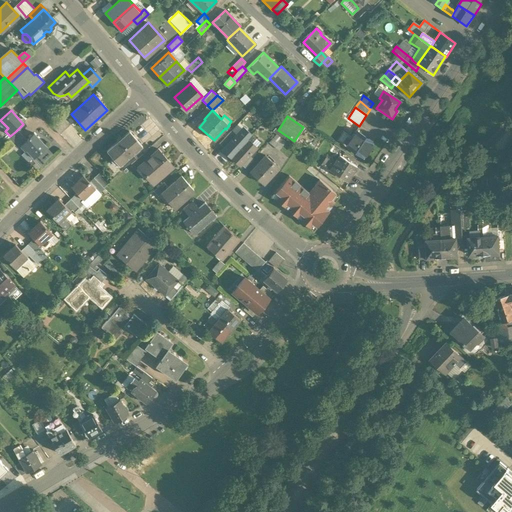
[(59,117),(50,125),(59,135),(68,126),(59,117)]
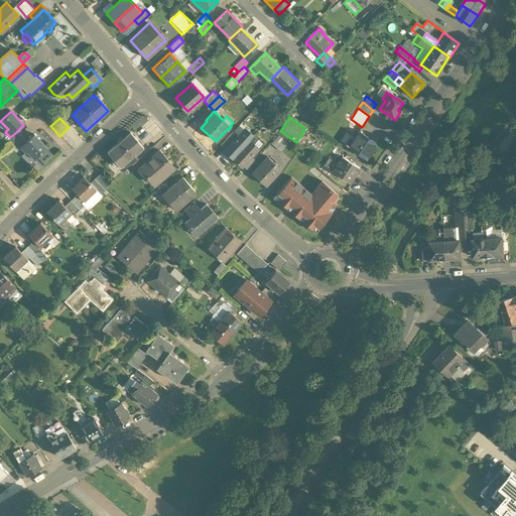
[(233,131),(221,145),(225,148),(237,135),(233,131)]
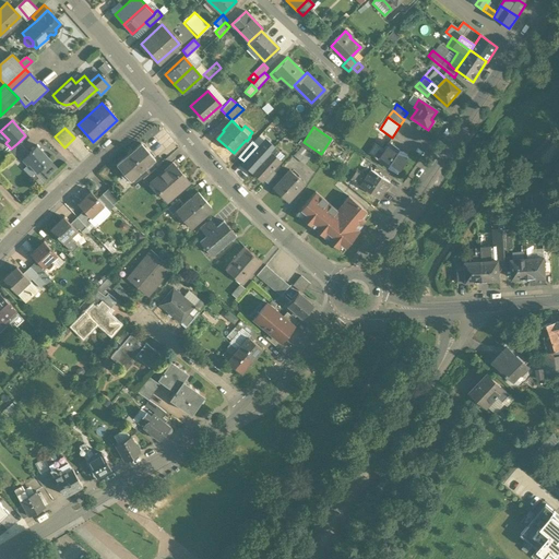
[(244,161),(242,163),(252,171),(271,152),(261,142),(257,146),(244,161)]
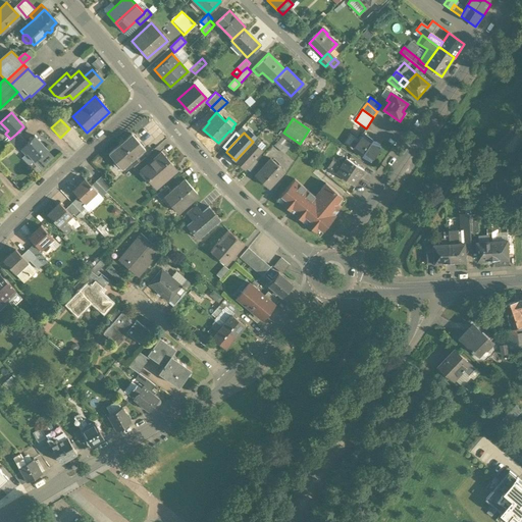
[(10,139),(7,142),(12,147),(21,139),(16,134),(10,139)]
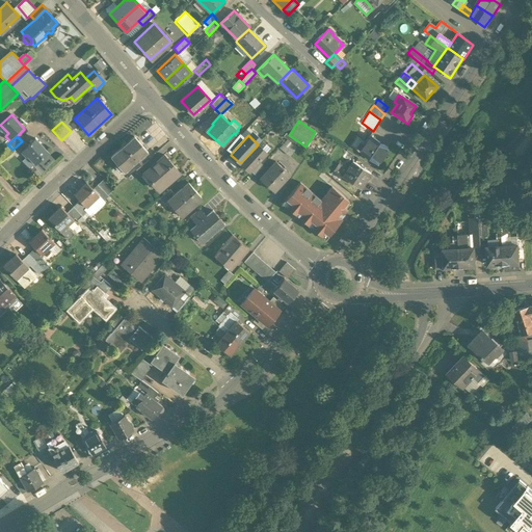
[(134,136),(110,157),(124,173),(148,152),(134,136)]
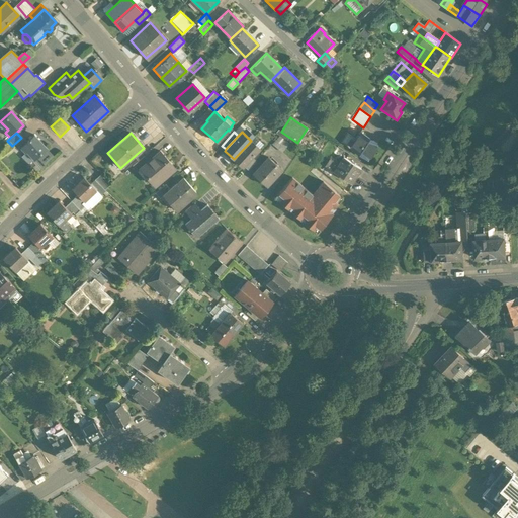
[(377,145),(360,133),(355,140),(350,148),(352,150),(367,159),(372,152),(377,145)]
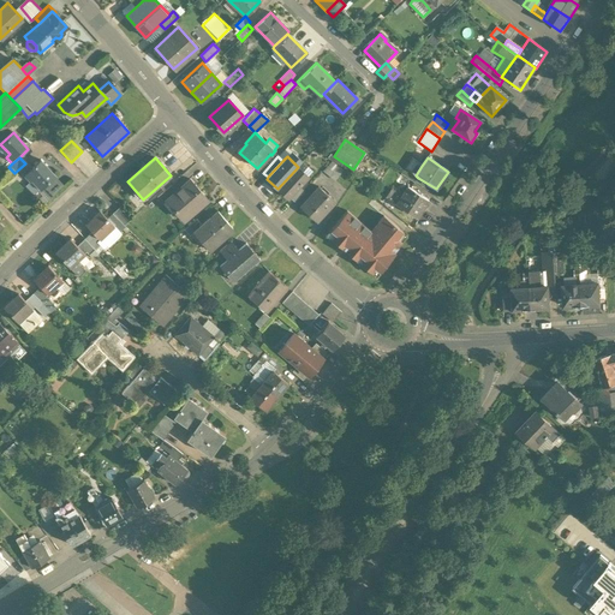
[(422,166),(411,159),(401,174),(415,183),(418,178),(416,175),(422,166)]
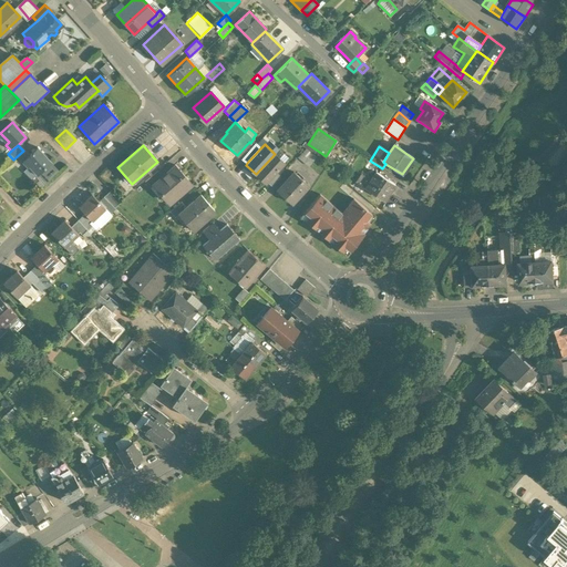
[(29,156),(22,162),(28,168),(31,165),(39,174),(37,175),(38,176),(51,163),(37,148),(29,156)]
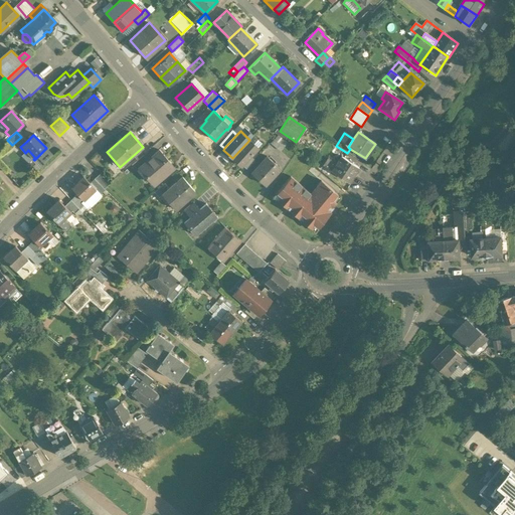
[(287,142),(278,135),(271,143),(280,151),(287,142)]
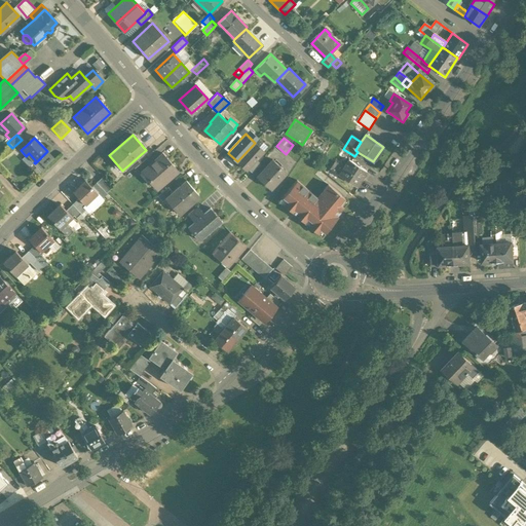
[(22,140),(12,148),(17,153),(21,150),(27,145),(22,140)]
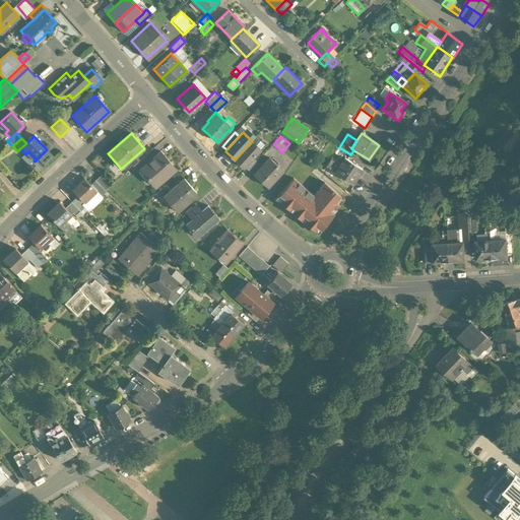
[(252,141),(235,159),(243,168),(244,167),(252,157),(260,148),(252,141)]
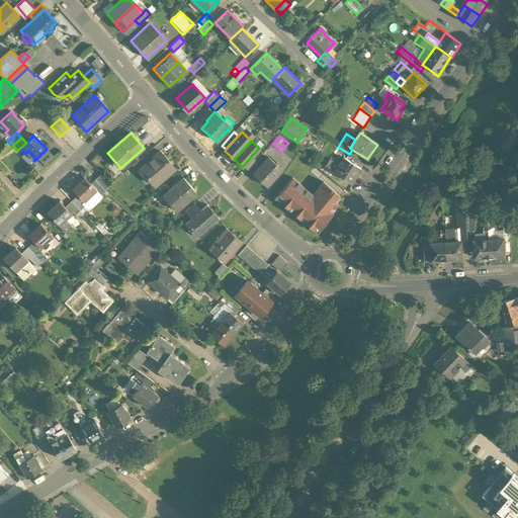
[(35,159),(28,151),(25,154),(21,157),(28,165),(33,160),(35,159)]
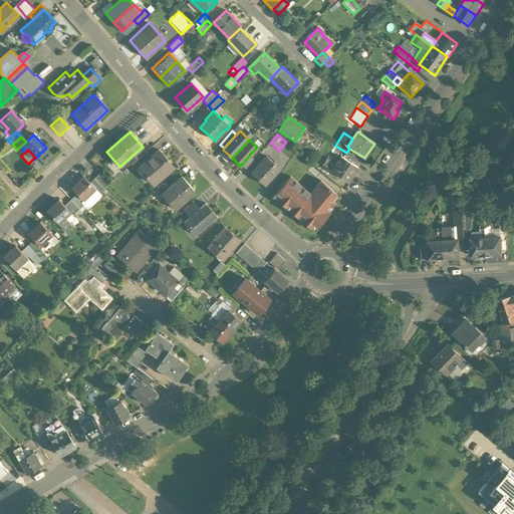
[(151,156),(139,167),(139,168),(154,185),(174,167),(159,150),(151,156)]
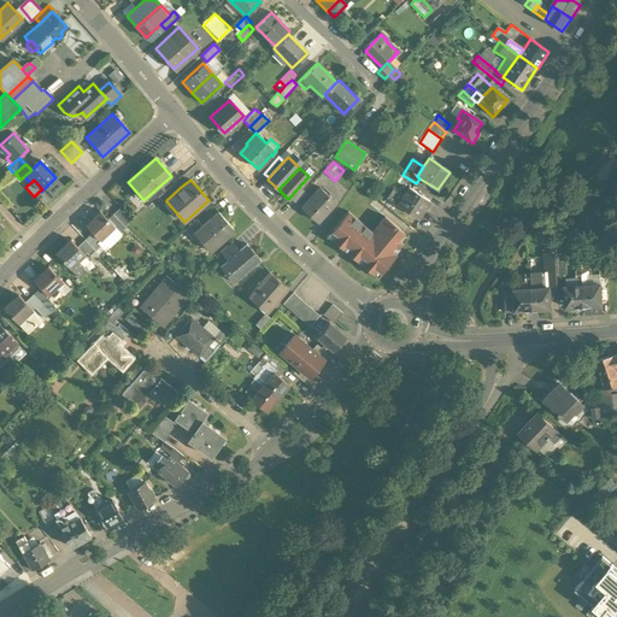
[(176,182),(157,199),(163,205),(166,201),(166,200),(181,187),(176,182)]
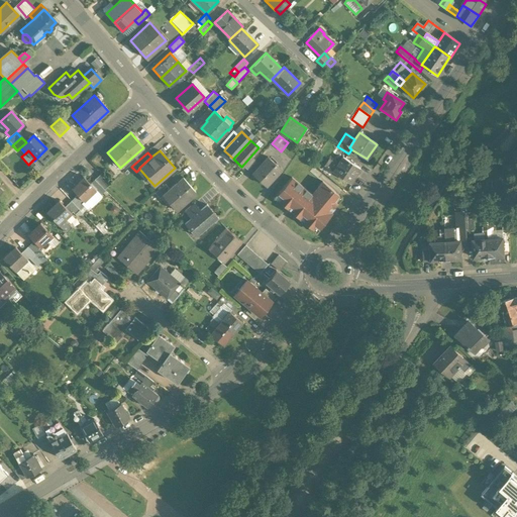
[(250,157),(242,166),(247,170),(255,161),(250,157)]
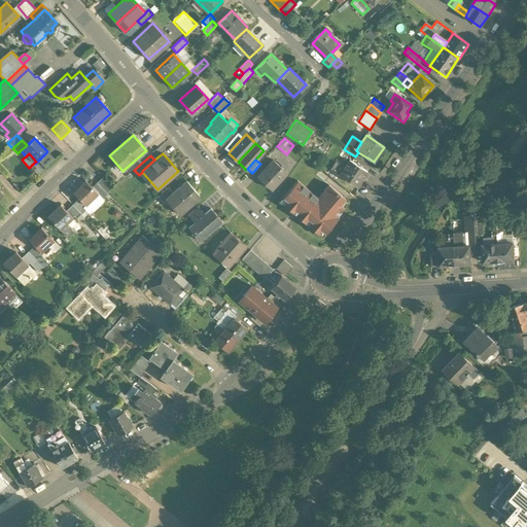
[(273,160),(256,177),(271,189),(286,173),(273,160)]
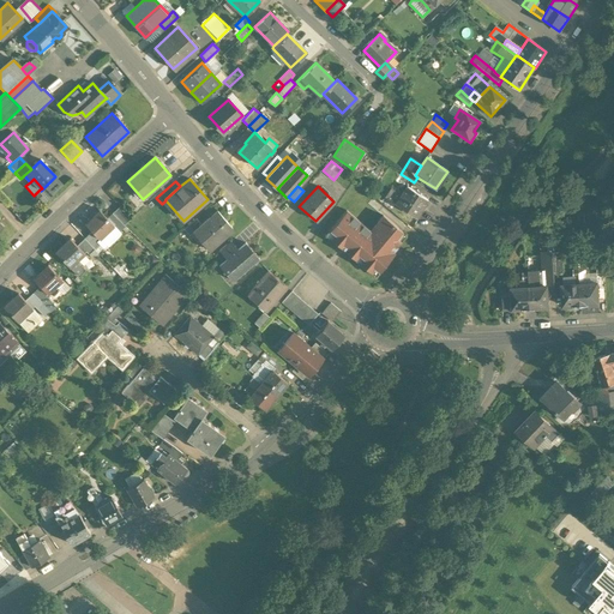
[(428,202),(408,187),(402,197),(396,205),(416,218),(428,202)]
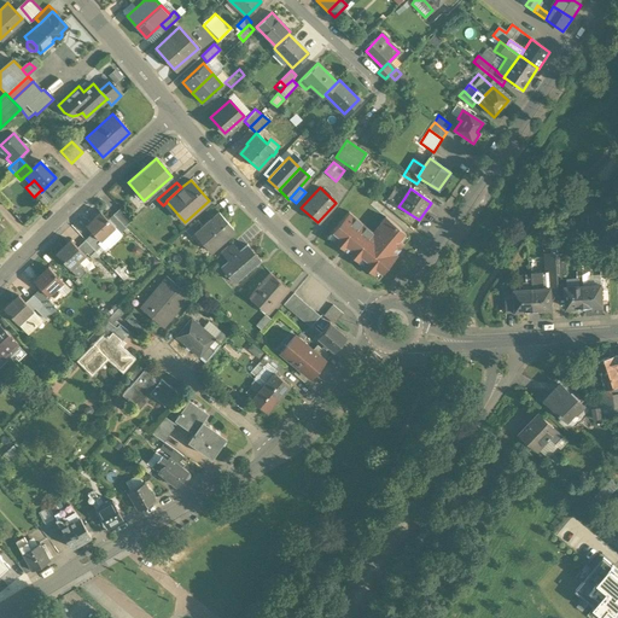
[(404,198),(394,191),(388,199),(398,207),(404,198)]
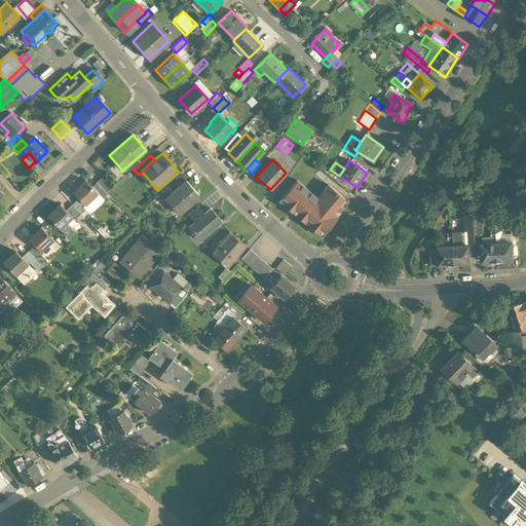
[(112,188),(103,178),(96,183),(106,193),(112,188)]
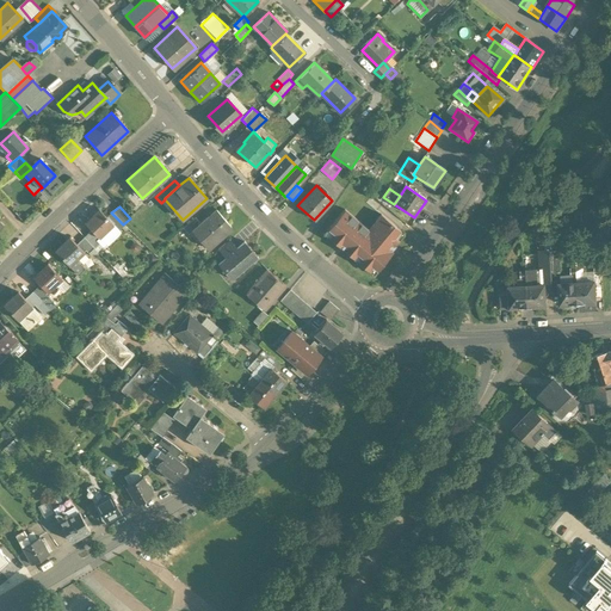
[(99,210),(85,223),(99,239),(113,224),(106,217),(99,210)]
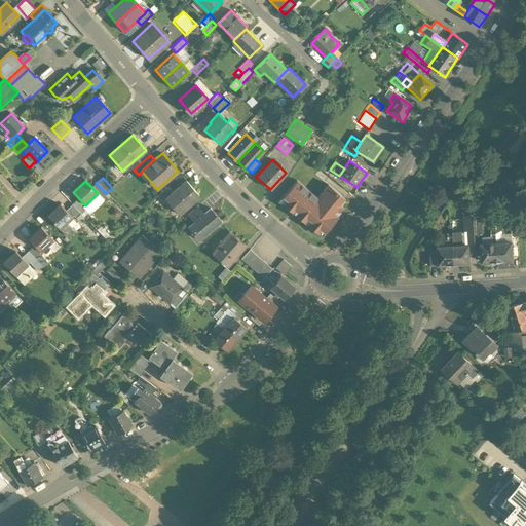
[(173,192),(165,199),(172,207),(174,205),(180,213),(179,215),(189,205),(188,203),(198,195),(186,181),(173,192)]
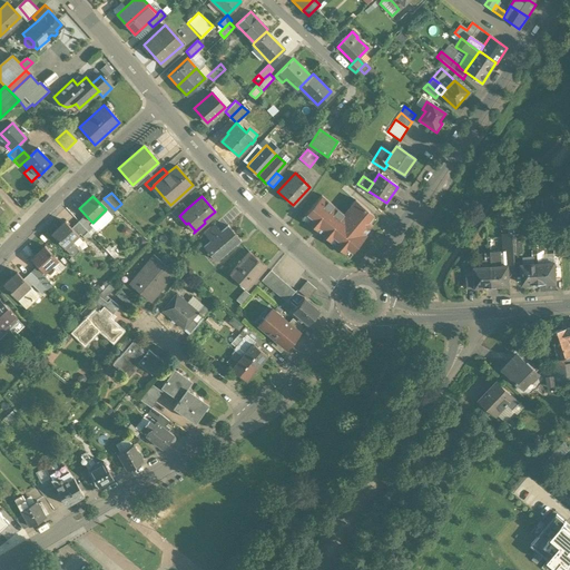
[(345,215),(322,196),(303,217),(316,229),(317,229),(321,232),(320,233),(347,256),(361,241),(360,239),(365,234),(364,233),(375,218),(372,216),(373,215),(355,199),(350,206),(350,209),(345,215)]
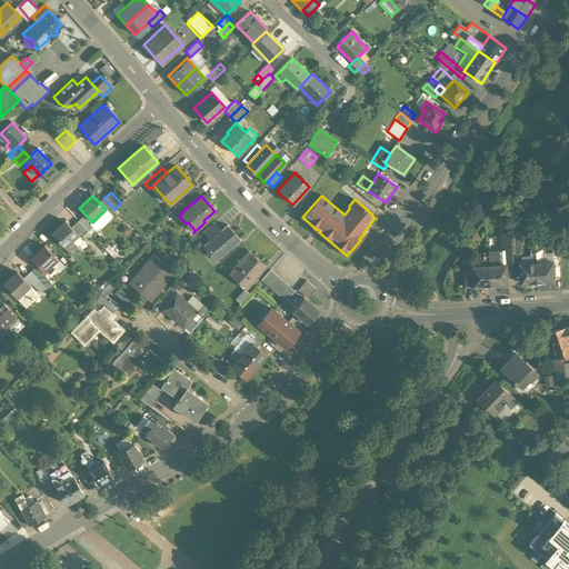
[(103,198),(99,202),(106,209),(110,213),(115,209),(103,198)]
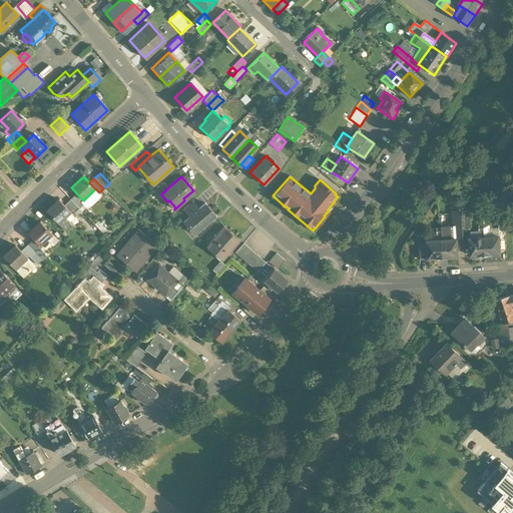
[(168,187),(163,182),(153,191),(158,197),(161,194),(168,187)]
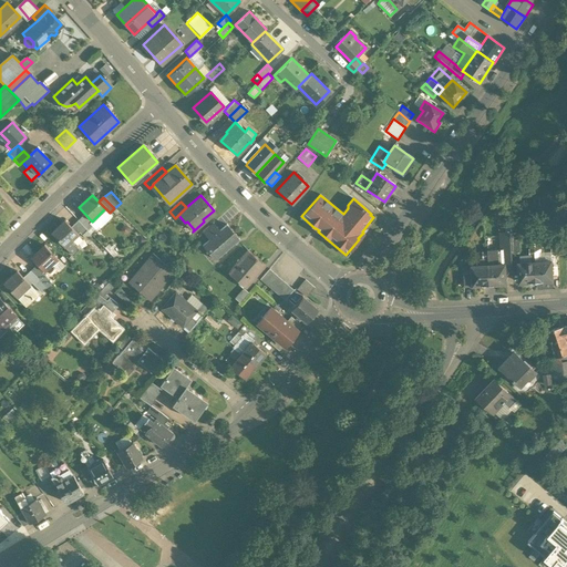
[(92,226),(83,216),(78,222),(86,232),(92,226)]
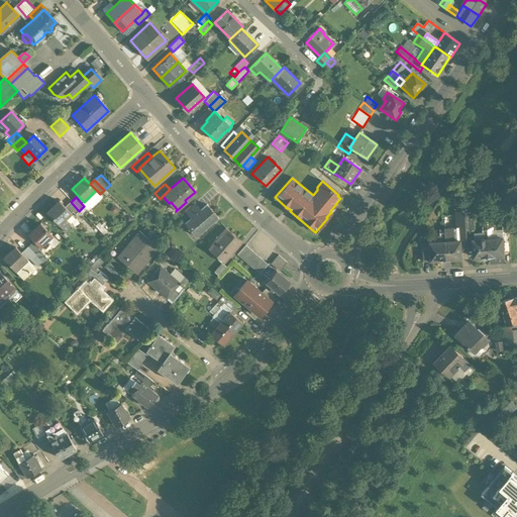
[(59,202),(46,213),(59,226),(71,214),(59,202)]
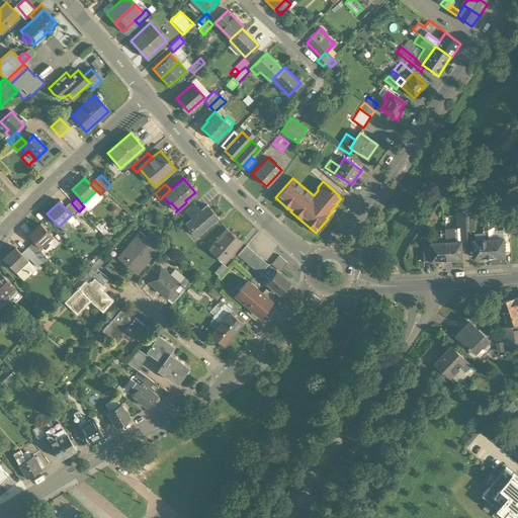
[(79,211),(71,202),(67,206),(75,216),(79,211)]
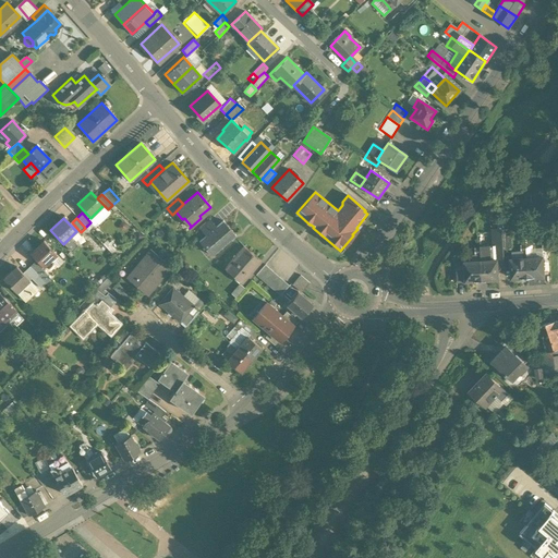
[(209,219),(198,228),(204,233),(214,225),(209,219)]
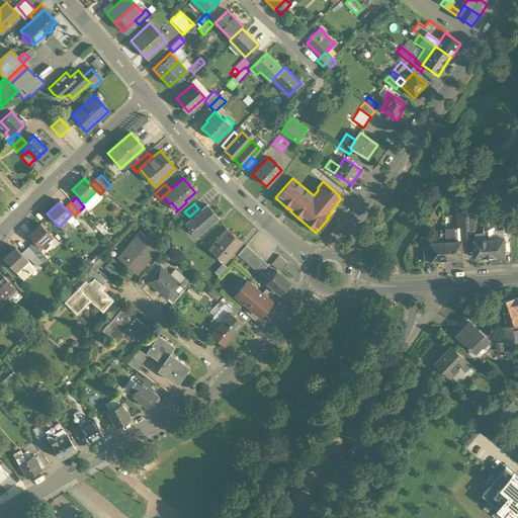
[(206,205),(184,225),(196,238),(219,219),(206,205)]
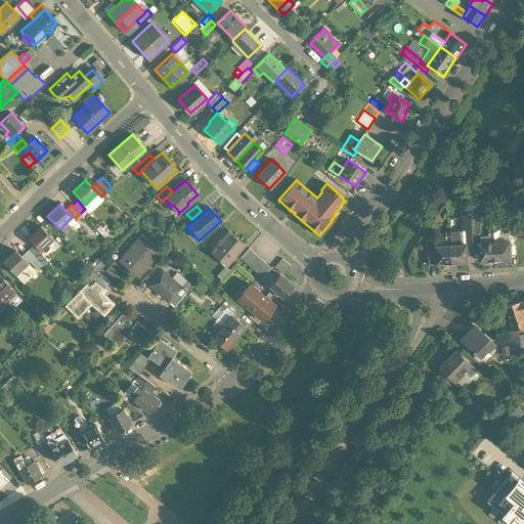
[(472,215),(462,215),(463,231),(466,242),(467,242),(473,241),(472,231),(472,215)]
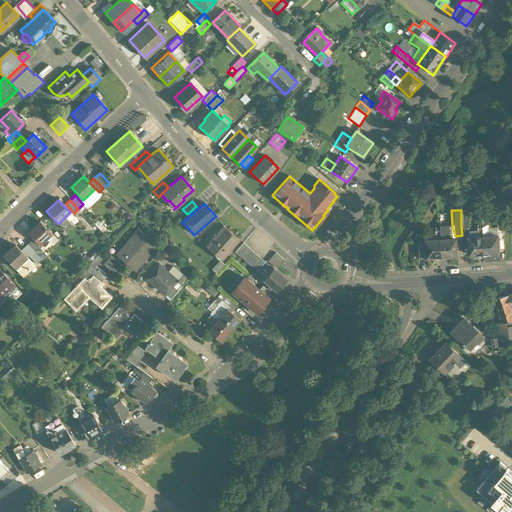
[(468,210),(461,210),(461,226),(462,235),(470,235),(468,210)]
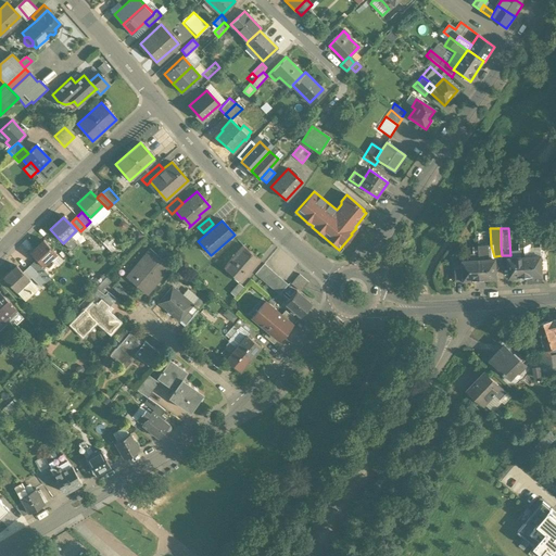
[(546,228),(533,228),(533,240),(546,240),(546,228)]
